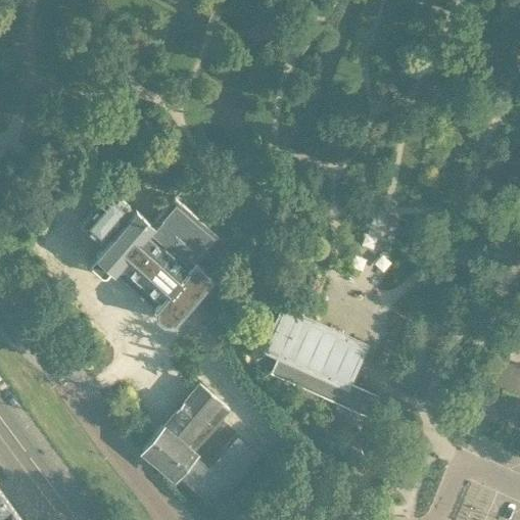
[(213,279),(195,264),(218,238),(175,201),(152,227),(137,214),(131,222),(125,217),(131,210),(111,194),(82,228),(101,245),(106,239),(111,243),(99,255),(99,257),(92,266),(93,271),(103,279),(107,279),(113,271),(114,272),(120,267),(122,270),(124,267),(161,300),(155,308),(157,310),(156,317),(163,323),(171,322),(174,324),(213,279)]
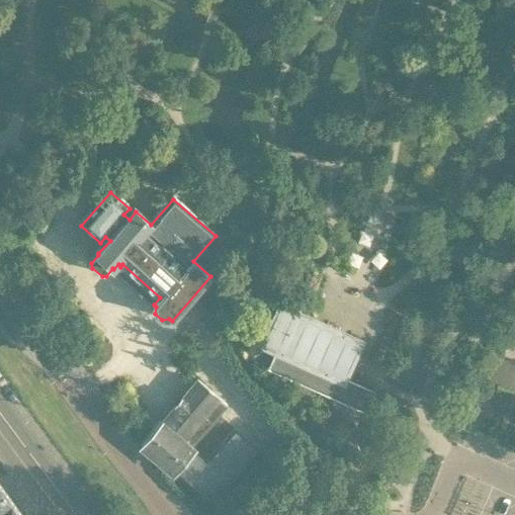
[(281,310),(268,339),(281,345),(275,359),(269,371),(368,416),(377,394),(350,381),(340,376),(355,343),(281,310)]
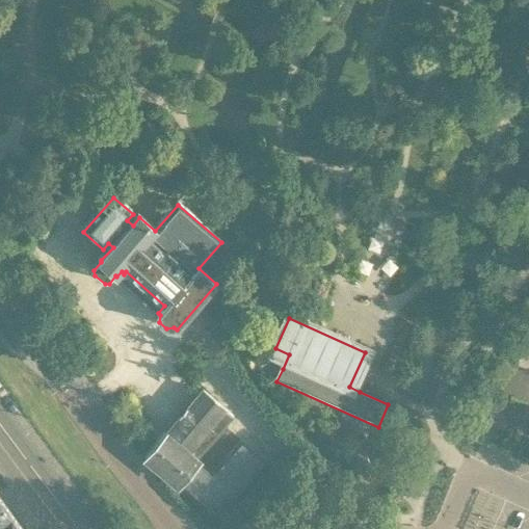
[(386,365),(382,373),(394,378),(397,370),(394,368),(386,365)]
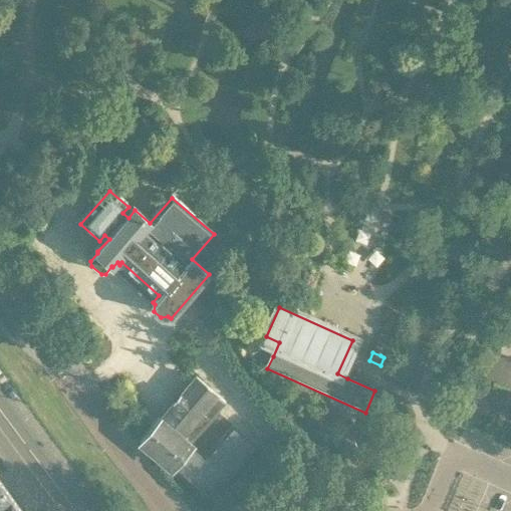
[(191,448),(227,405),(198,380),(164,421),(162,419),(142,443),(173,469),(174,468),(212,500),(256,449),(234,430),(207,462),(191,448)]
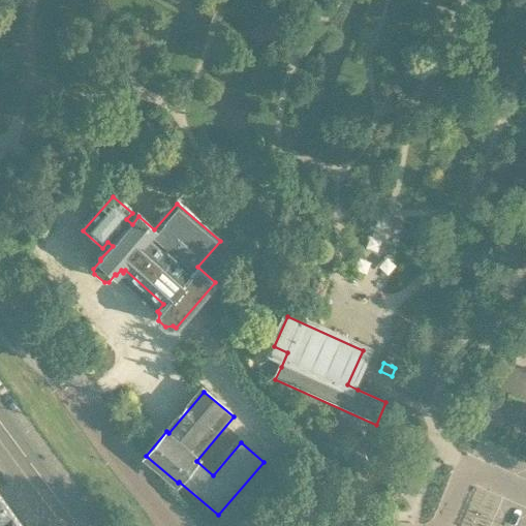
[(0,494),(0,520),(12,511),(0,494)]
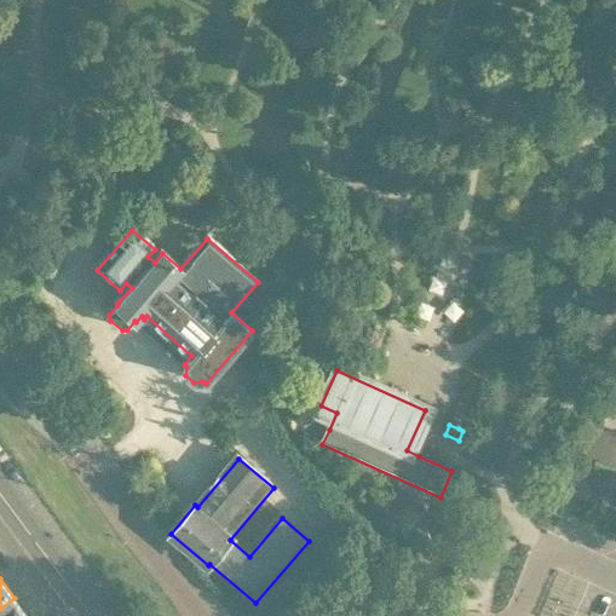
[(15,598),(0,609),(0,615),(28,615),(15,598)]
